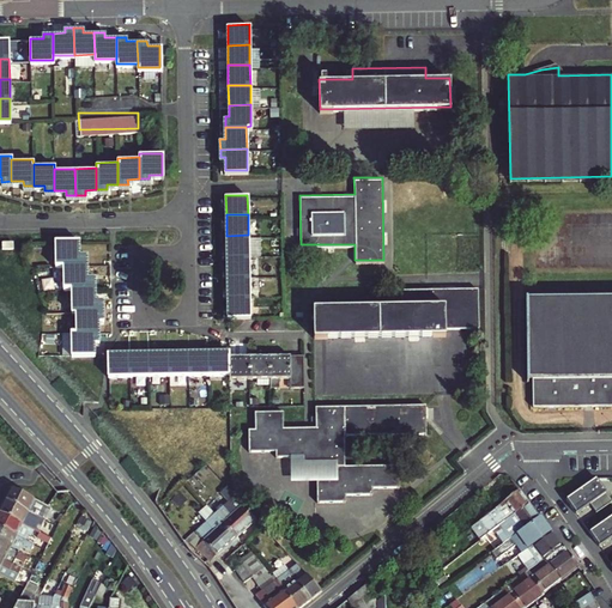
[(248,254),(248,235),(226,236),(226,255),(248,254)]
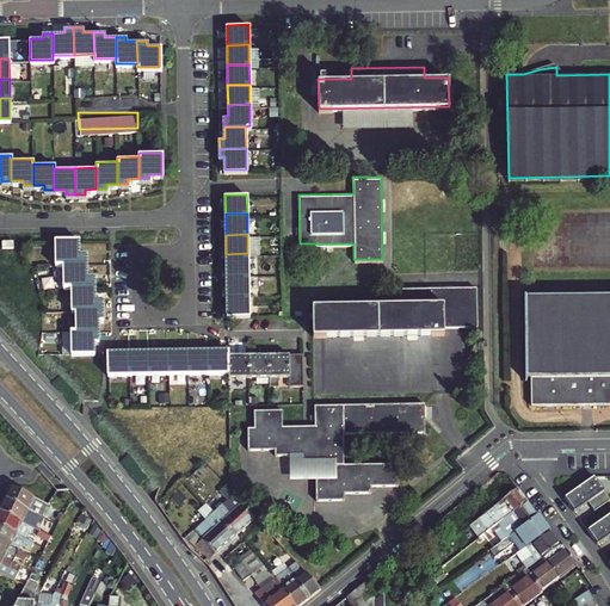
[(63,263),(86,263),(86,252),(78,252),(78,237),(56,239),(56,263),(63,263)]
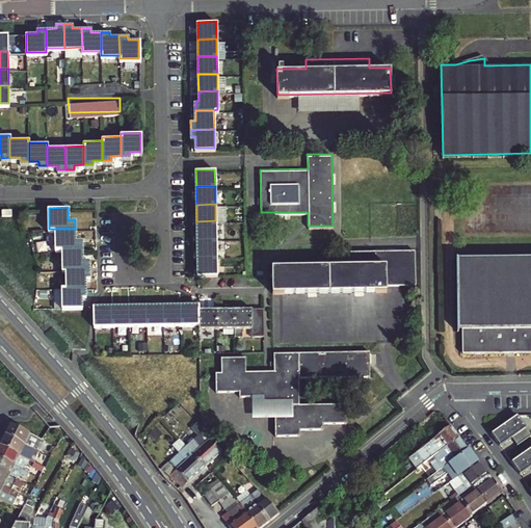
[(215,220),(196,221),(196,238),(216,238),(215,220)]
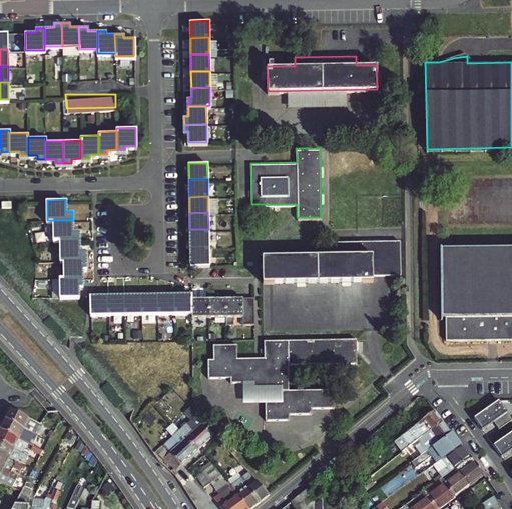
[(72,230),(72,220),(53,220),(53,239),(60,239),(79,239),(78,230),(72,230)]
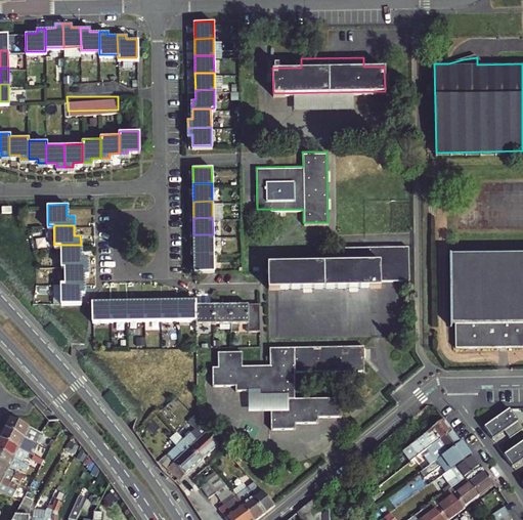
[(213,253),(213,234),(193,234),(194,253),(213,253)]
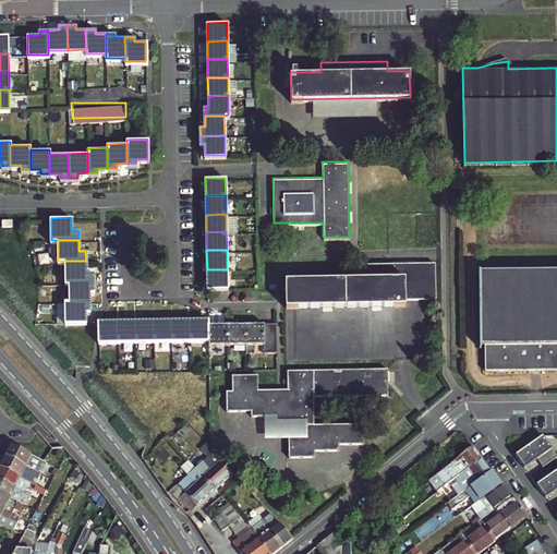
[(362,277),(286,278),(286,305),(407,303),(407,297),(437,297),(436,260),(362,262),(362,277)]
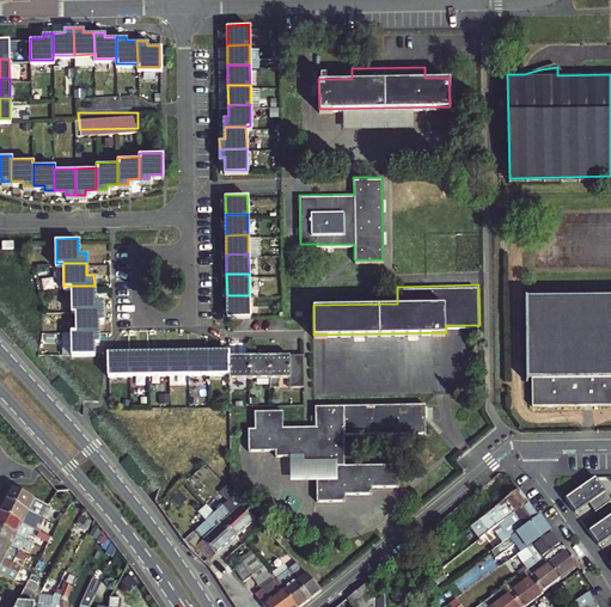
[(77,308),(102,307),(102,298),(95,298),(95,286),(72,286),(72,308),(77,308)]
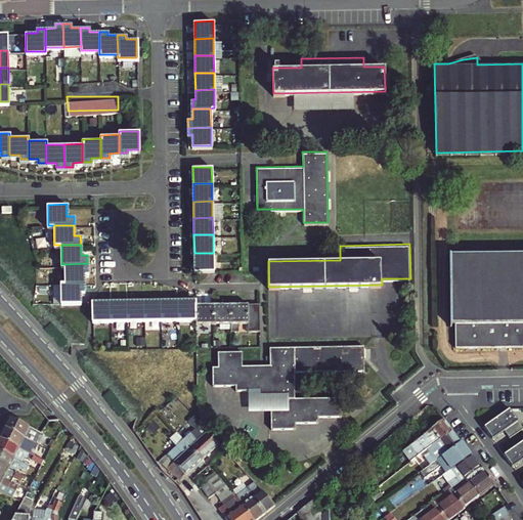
[(449,323),(451,323),(451,320),(455,320),(455,345),(522,344),(522,256),(451,257),(450,252),(448,252),(449,323)]
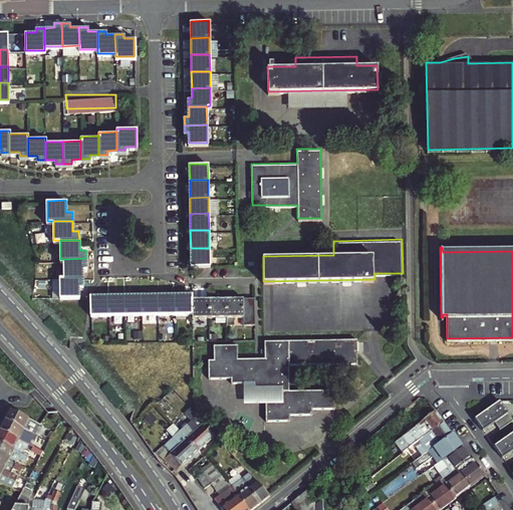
[(209,263),(209,248),(191,248),(191,264),(209,263)]
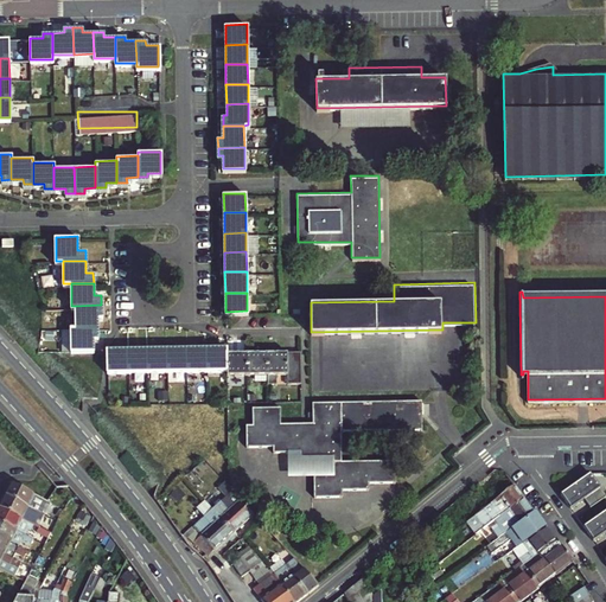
[(101,305),(76,306),(76,326),(97,326),(97,313),(101,313),(101,305)]
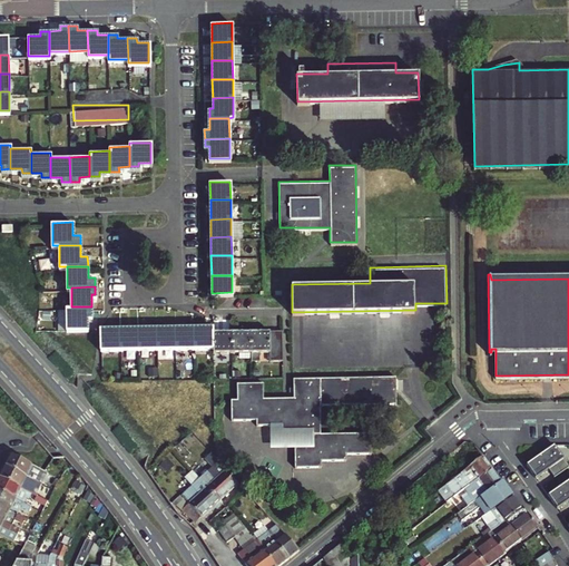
[(71,306),(67,306),(67,327),(87,327),(87,315),(91,315),(91,306),(71,306)]
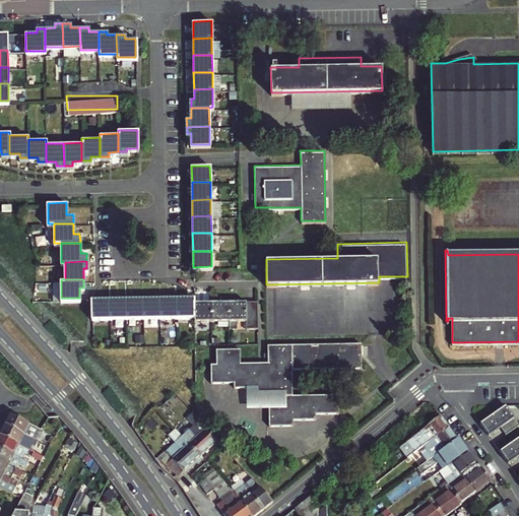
[(143,297),(126,298),(127,316),(143,316),(143,297)]
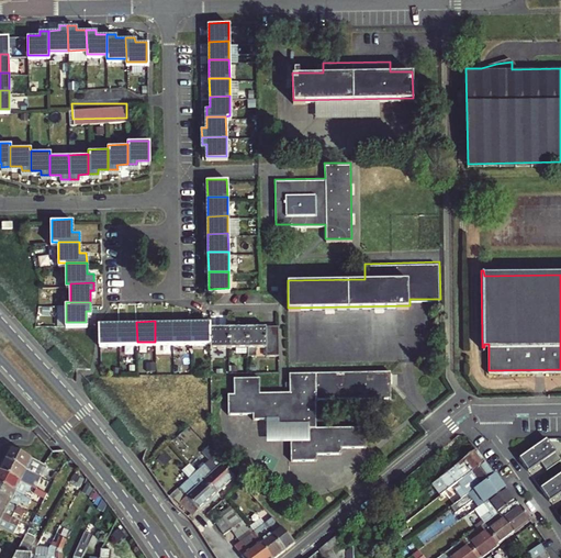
[(172,321),(155,321),(155,342),(172,342),(172,321)]
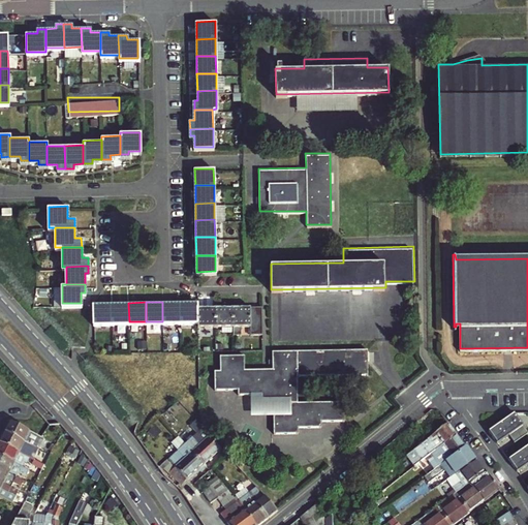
[(179,302),(162,302),(162,321),(179,320),(179,302)]
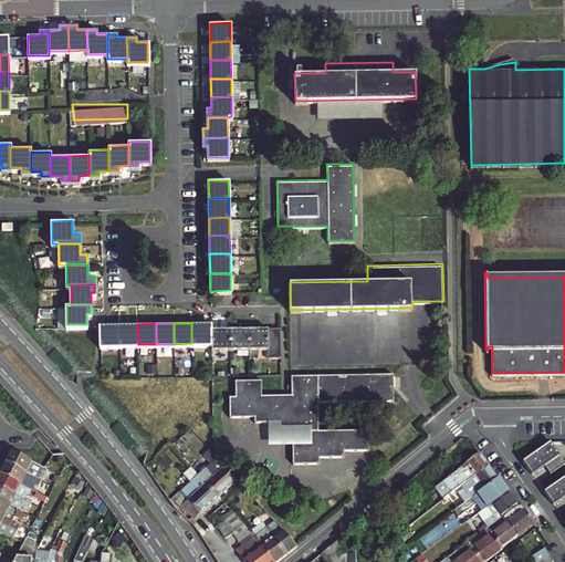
[(211,323),(191,323),(191,343),(211,343),(211,328),(211,323)]
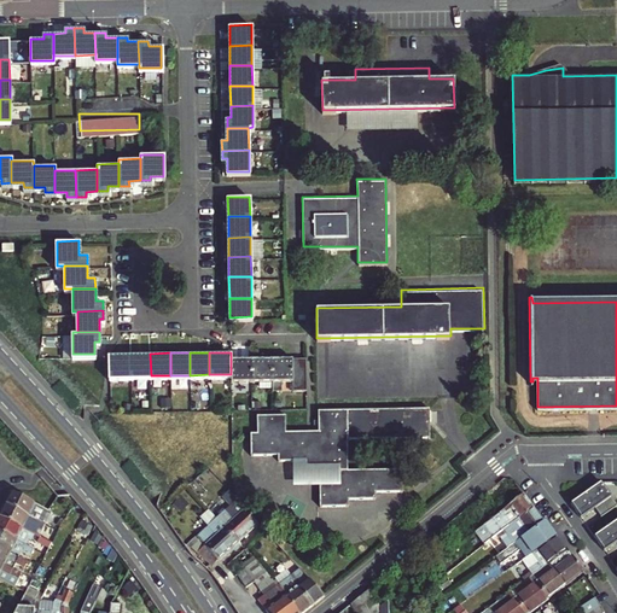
[(129,377),(129,354),(110,354),(110,377),(129,377)]
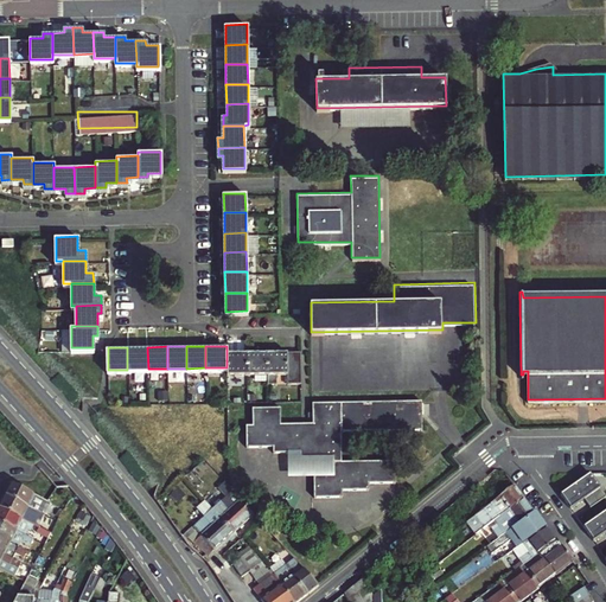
[(147,347),(127,347),(127,370),(148,369),(147,347)]
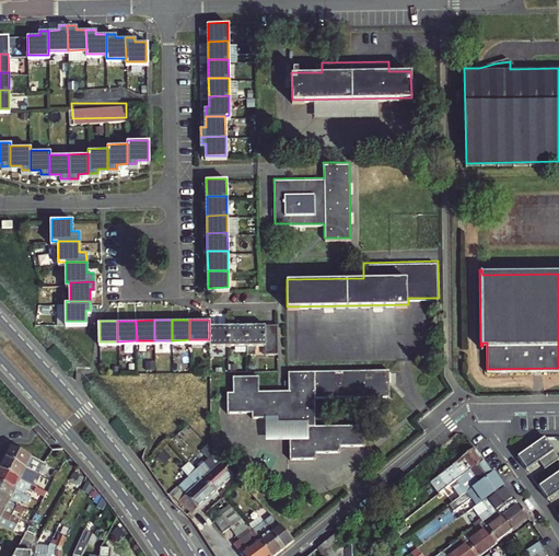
[(277,322),(209,324),(209,339),(209,344),(246,344),(246,352),(256,352),(256,343),(264,343),(264,352),(278,351),(277,322)]
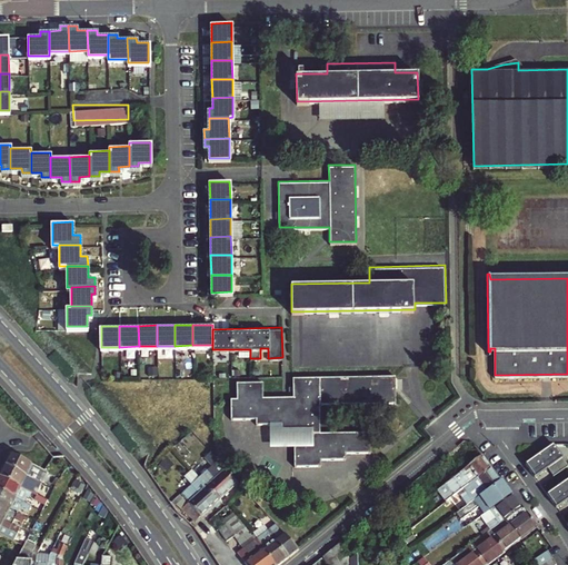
[(262,395),(262,380),(236,380),(236,397),(230,397),(231,416),(256,416),(256,422),(281,420),(281,426),(312,426),(312,443),(294,443),(295,464),(320,463),(320,456),(345,456),(345,449),(370,449),(370,429),(320,429),(320,400),(394,400),(394,374),(292,375),(292,395),(262,395)]
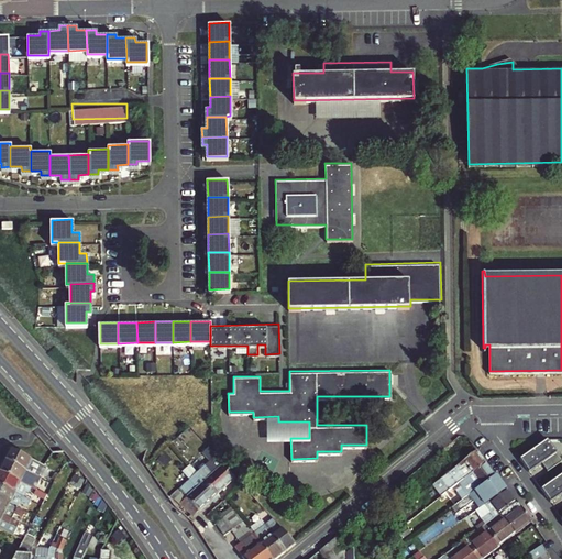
[(546,436),(518,455),(528,469),(540,460),(546,468),(561,457),(546,436)]
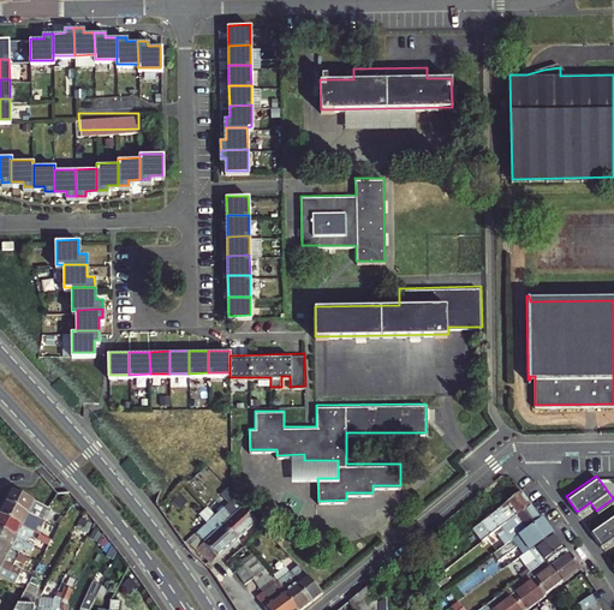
[(11,485),(4,498),(41,518),(48,504),(11,485)]
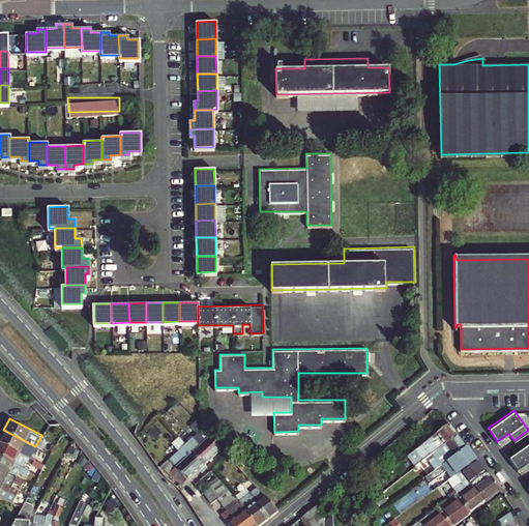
[(184,441),(204,462),(222,445),(200,421),(198,419),(193,425),(201,434),(196,438),(192,435),(184,441)]
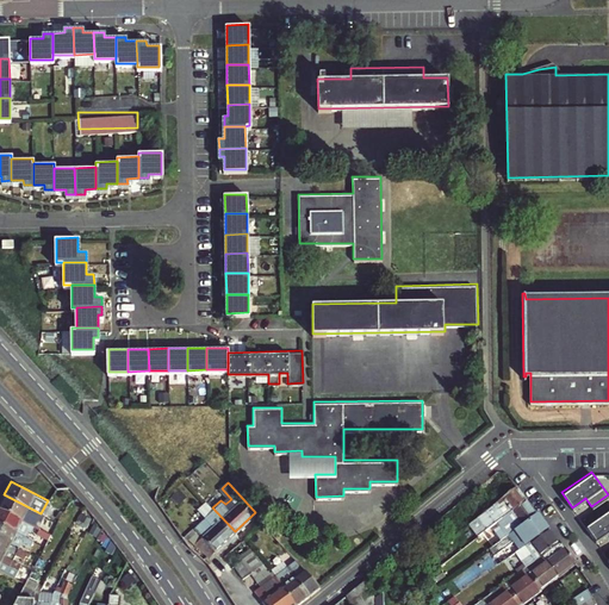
[(490,503),(476,515),(484,526),(505,511),(524,496),(515,484),(490,503)]
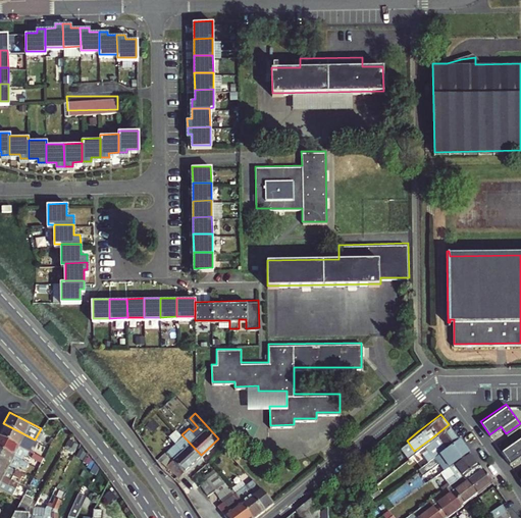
[(35,439),(3,423),(0,428),(0,434),(24,447),(29,441),(35,445),(37,441),(35,439)]
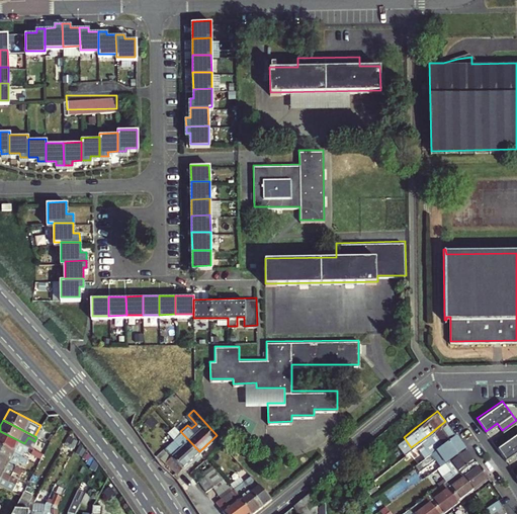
[(454,434),(445,421),(429,434),(421,439),(424,443),(419,447),(425,455),(426,454),(454,434)]
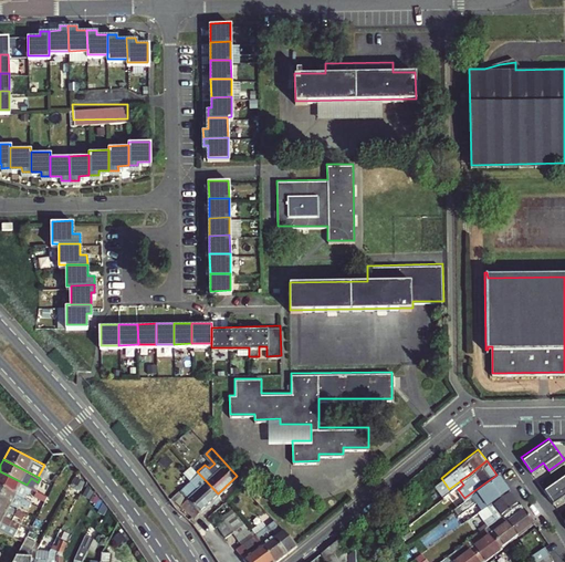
[(192,461),(185,469),(190,476),(198,468),(192,461)]
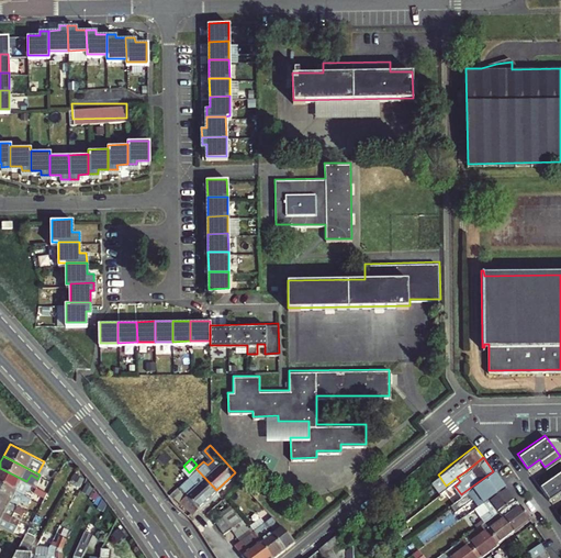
[(26,481),(0,468),(0,481),(30,497),(34,489),(45,494),(46,491),(26,481)]
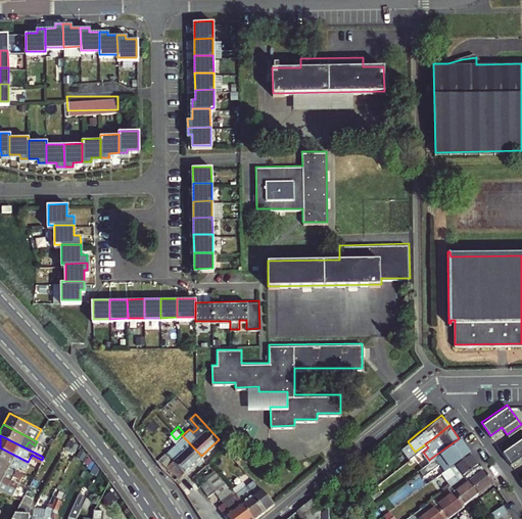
[(179,476),(201,456),(182,435),(175,441),(176,442),(165,451),(164,450),(158,456),(161,460),(162,462),(165,464),(179,476)]
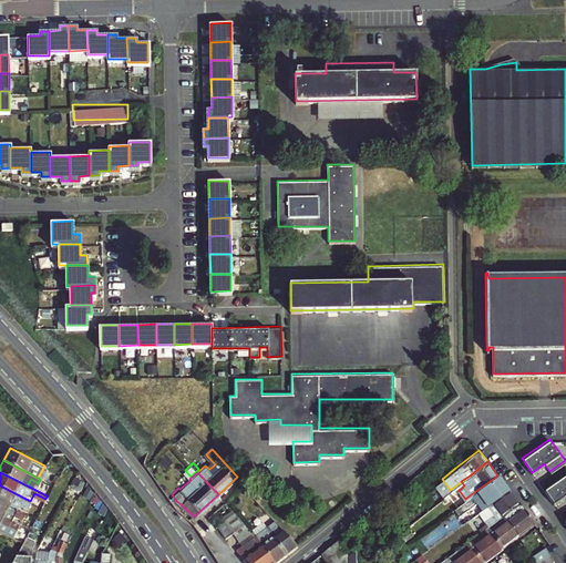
[(565,473),(544,489),(553,502),(565,493),(565,473)]
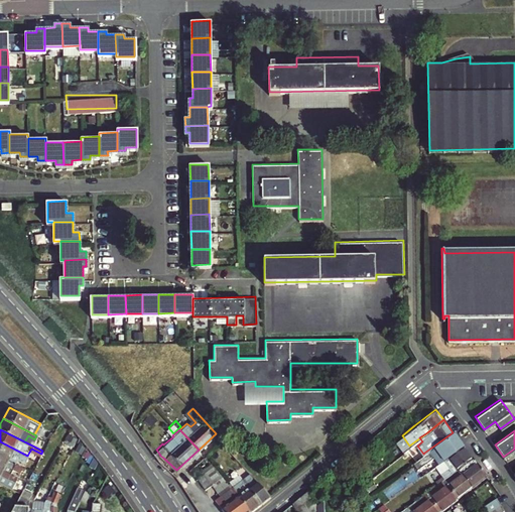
[(454,431),(453,432),(424,453),(427,458),(442,446),(448,455),(463,444),(454,431)]
